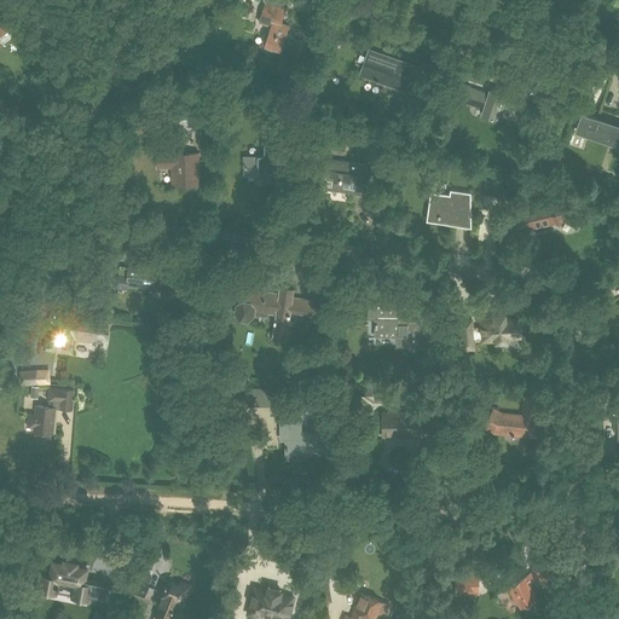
[(271,24),(265,44),(267,44),(268,46),(273,47),(275,46),(281,48),(289,23),(282,21),(287,6),(278,3),(278,1),(273,0),(265,0),(259,21),(271,24)]
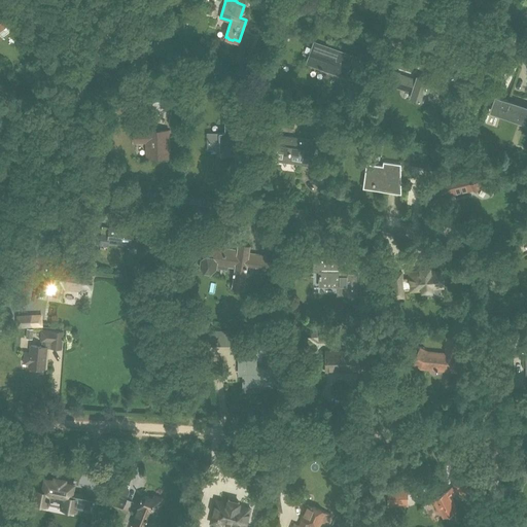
[(0,31),(9,25),(0,11),(0,31)]
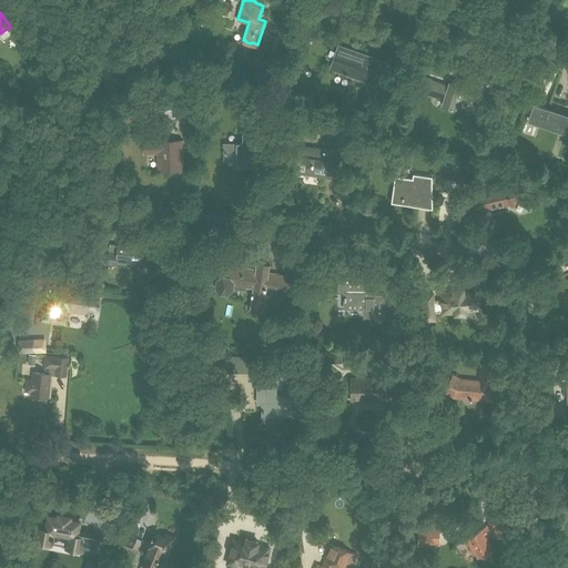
[(0,56),(22,43),(13,29),(0,36),(0,56)]
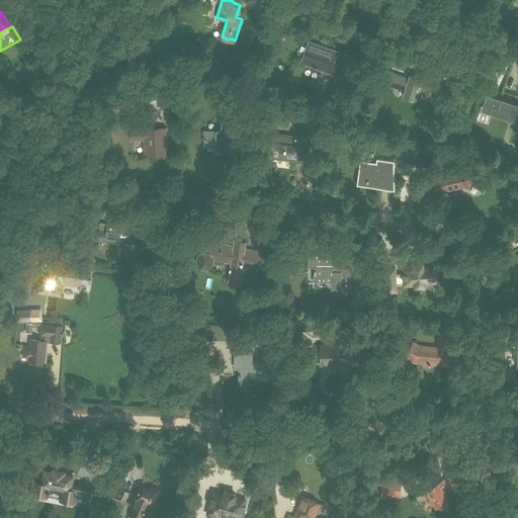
[(300,62),(340,76),(343,67),(334,63),(338,52),(309,41),(300,62)]
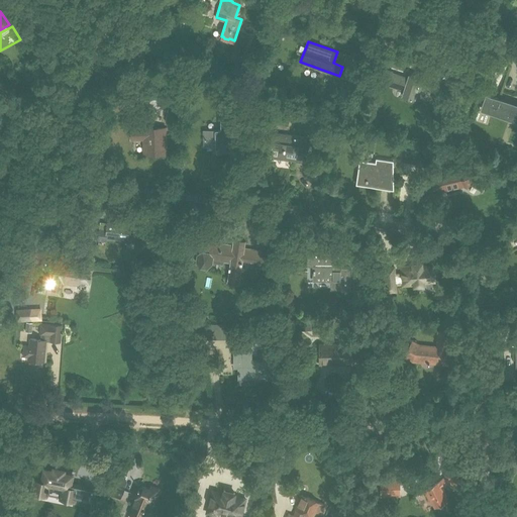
[(238,68),(242,79),(253,75),(251,70),(248,71),(246,65),(238,68)]
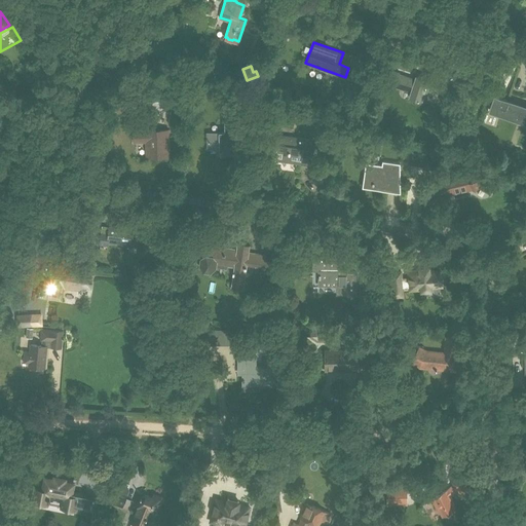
[(410,98),(421,101),(424,94),(434,98),(439,83),(416,76),(415,79),(400,74),(400,73),(391,70),(386,85),(398,88),(399,87),(412,91),(410,98)]
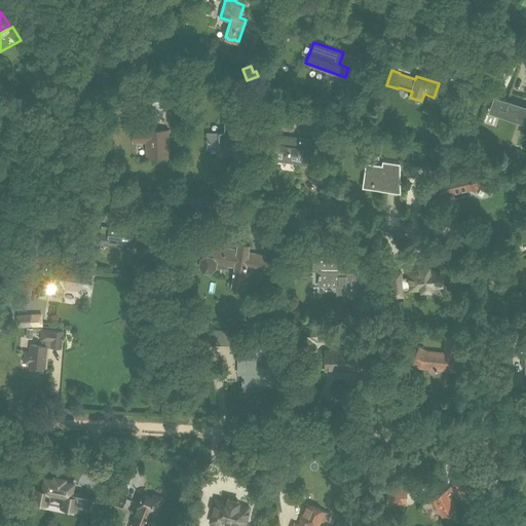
[(446,92),(454,103),(460,98),(452,87),(446,92)]
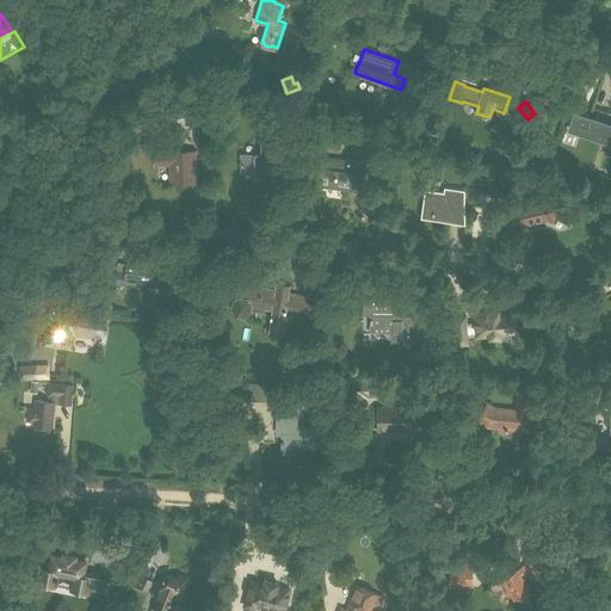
[(567,129),(610,143),(610,123),(574,110),(567,129)]
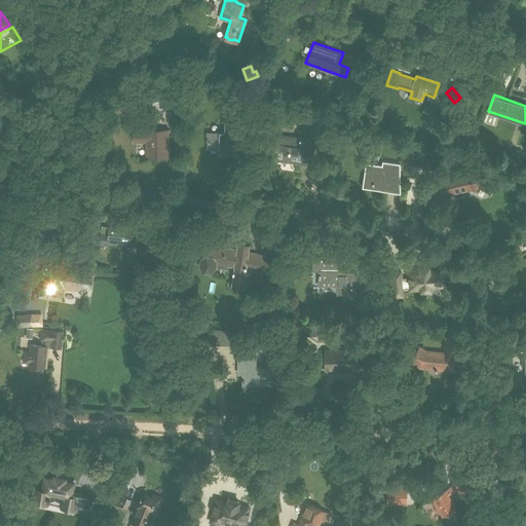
[(167,124),(181,126),(186,102),(183,101),(184,97),(179,96),(177,97),(177,100),(174,99),(167,124)]
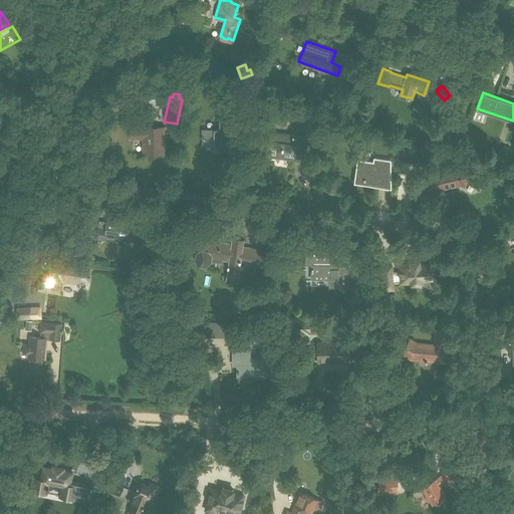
[(334,111),(344,114),(347,101),(337,99),(334,111)]
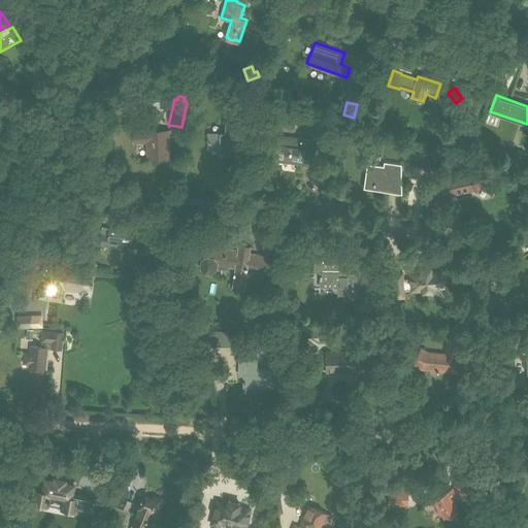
[(219,150),(219,155),(231,155),(231,136),(243,136),(242,117),(226,118),(227,133),(208,133),(209,151),(219,150)]
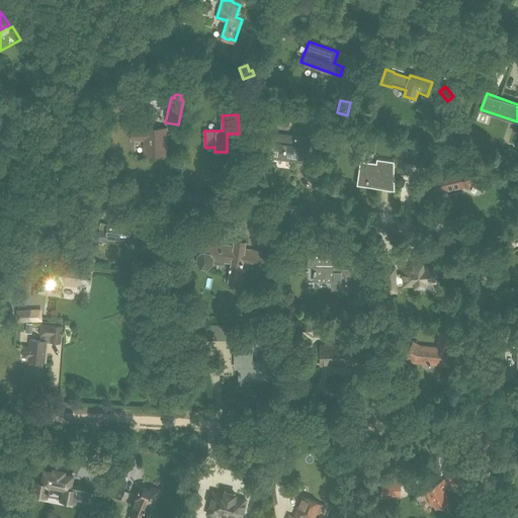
[(517,138),(517,132),(490,123),(488,130),(517,138)]
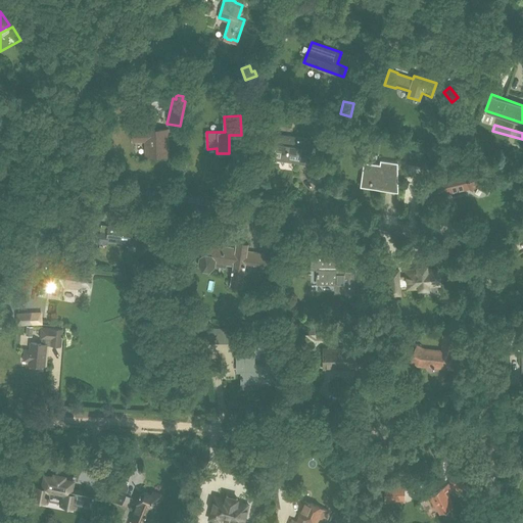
[(145,141),(145,156),(169,156),(168,143),(169,143),(168,129),(133,130),(134,141),(145,141)]
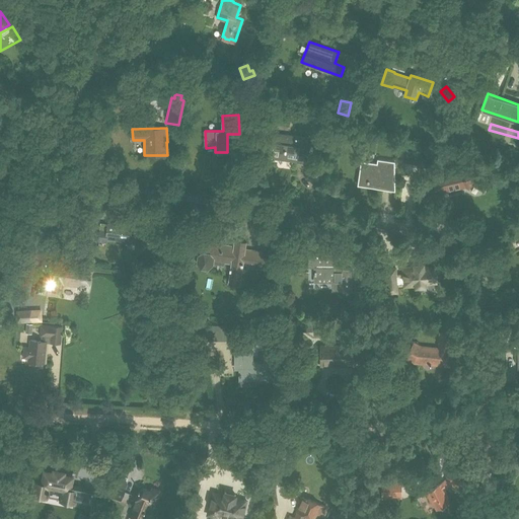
[(278,157),(308,161),(311,138),(276,133),(275,142),(280,143),(278,157)]
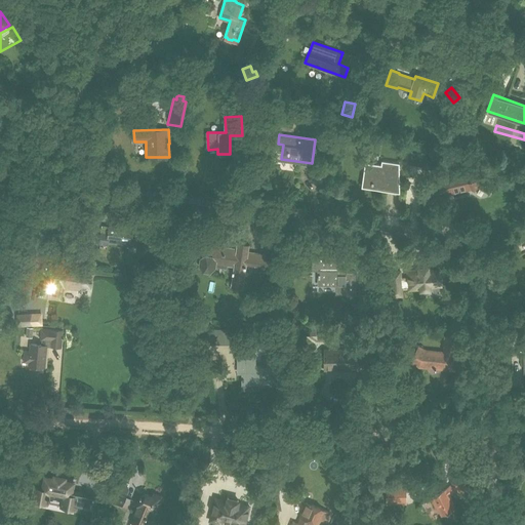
[(362,187),(400,192),(399,164),(382,161),(381,165),(365,163),(362,187)]
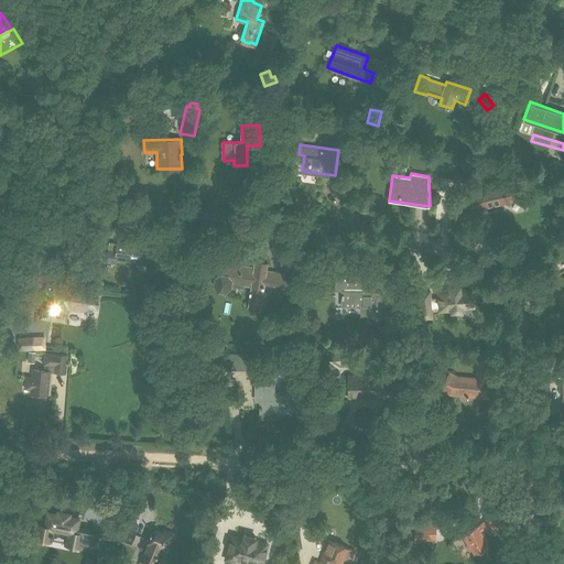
[(502,198),(510,203),(512,201),(519,205),(524,194),(503,182),(499,188),(497,188),(469,195),(474,210),(481,209),(480,207),(500,203),(502,198)]
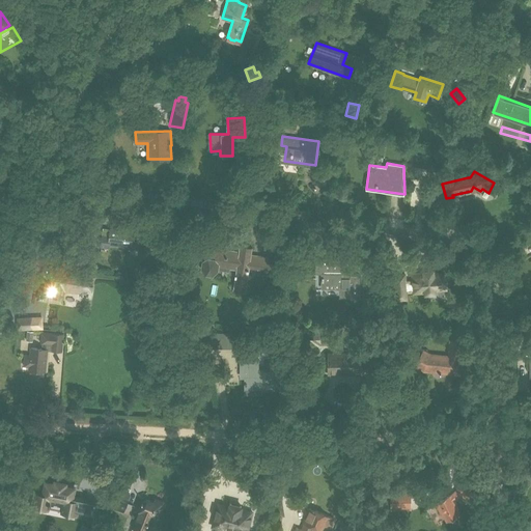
[(131,249),(138,250),(139,242),(132,241),(134,230),(111,227),(110,236),(103,235),(101,246),(109,247),(109,245),(131,247),(131,249)]
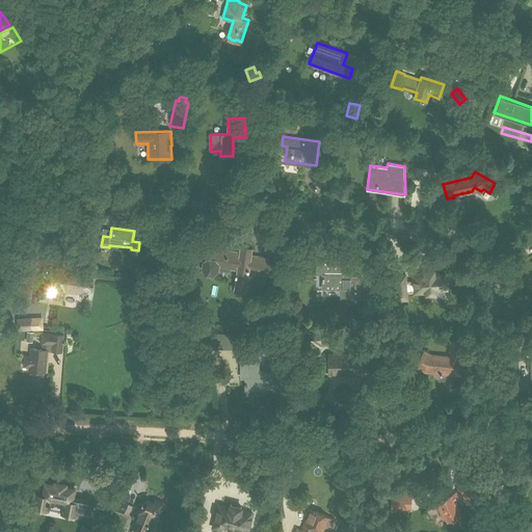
[(246,292),(249,268),(251,256),(253,248),(241,246),(240,253),(214,248),(212,259),(209,259),(204,262),(203,269),(207,274),(213,275),(218,271),(218,270),(230,271),(230,269),(238,270),(235,290),(246,292)]
